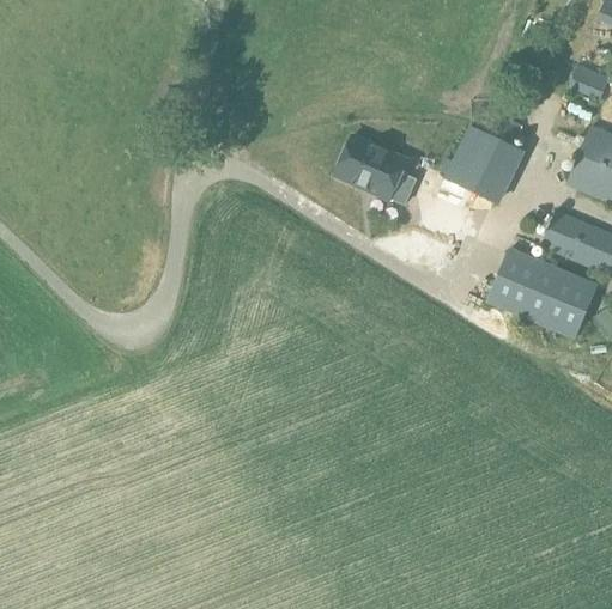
[(611,25),(611,1),(609,0),(605,0),(597,19),(611,25)]
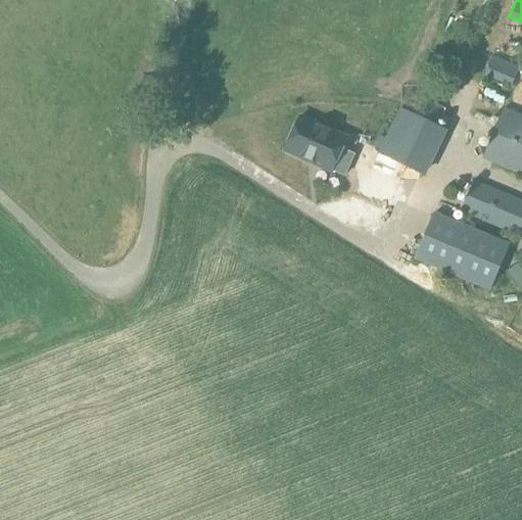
[(490,55),(482,74),(510,85),(518,66),(490,55)]
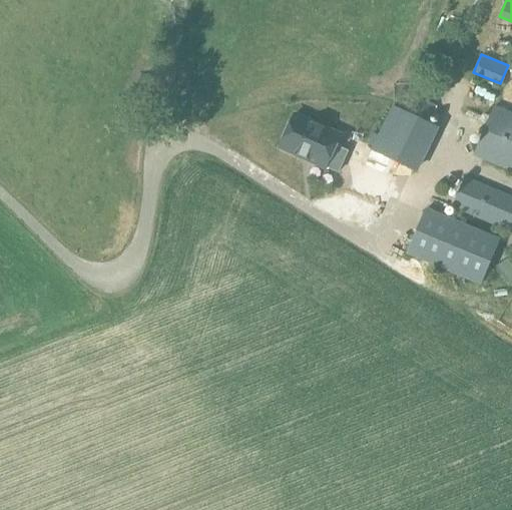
[(511,168),(511,110),(495,103),(474,152),(511,168)]
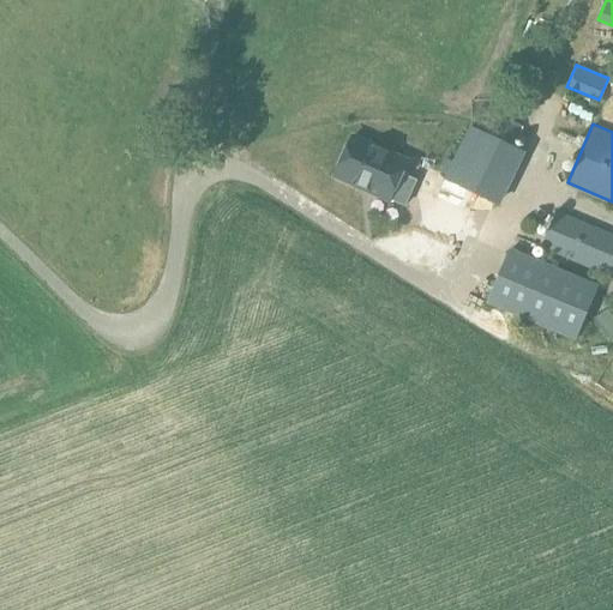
[(352,134),(334,173),(389,198),(389,197),(403,203),(415,179),(401,171),(406,158),(352,134)]
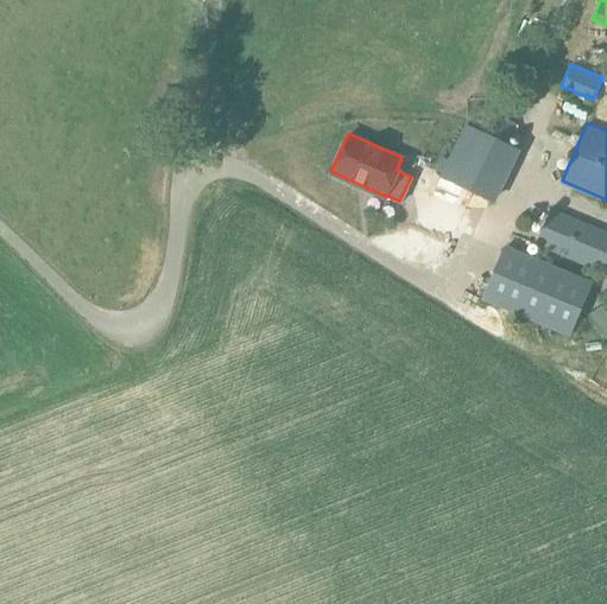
[(489,199),(511,154),(466,133),(444,179),(489,199)]
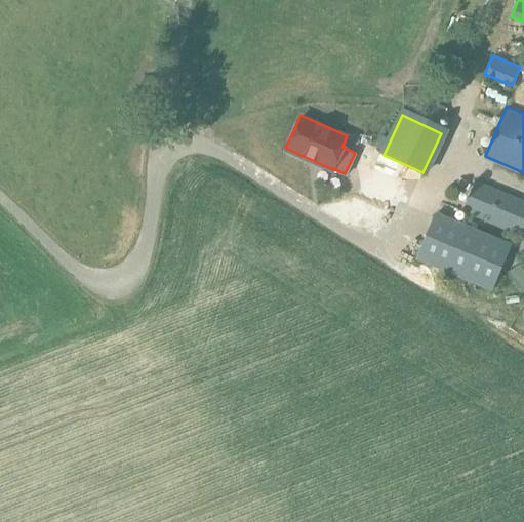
[(523,234),(523,199),(475,179),(462,208),(523,234)]
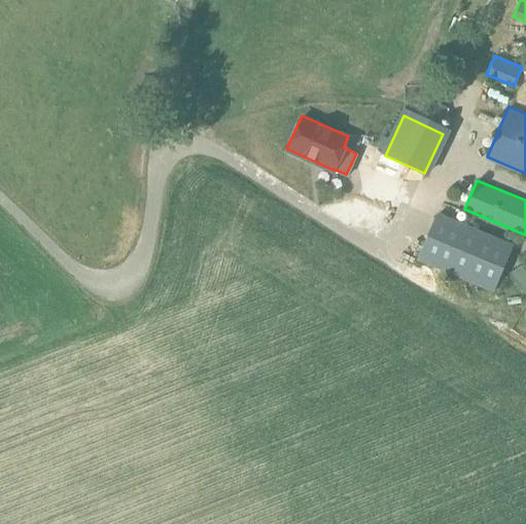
[(493,289),(512,245),(436,213),(418,257),(493,289)]
